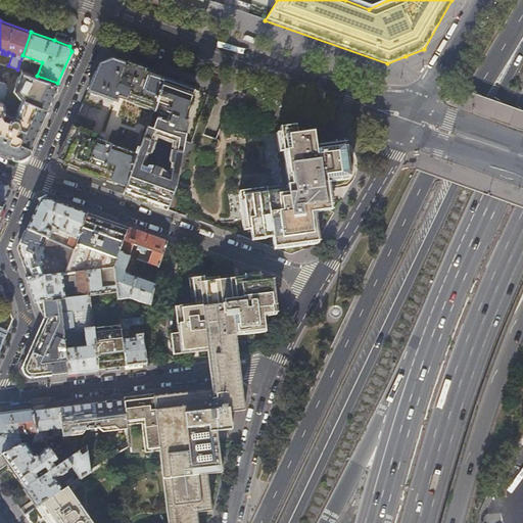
[(55,38),(54,40),(69,46),(72,40),(60,35),(55,38)]
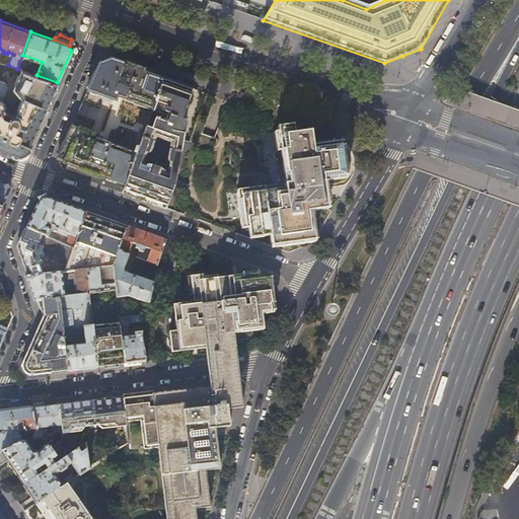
[(65,172),(123,193),(146,128),(152,110),(164,79),(109,60),(98,65),(81,103),(99,110),(103,98),(112,101),(104,120),(99,135),(91,133),(95,121),(77,115),(57,160),(64,162),(64,163),(68,165),(65,172)]
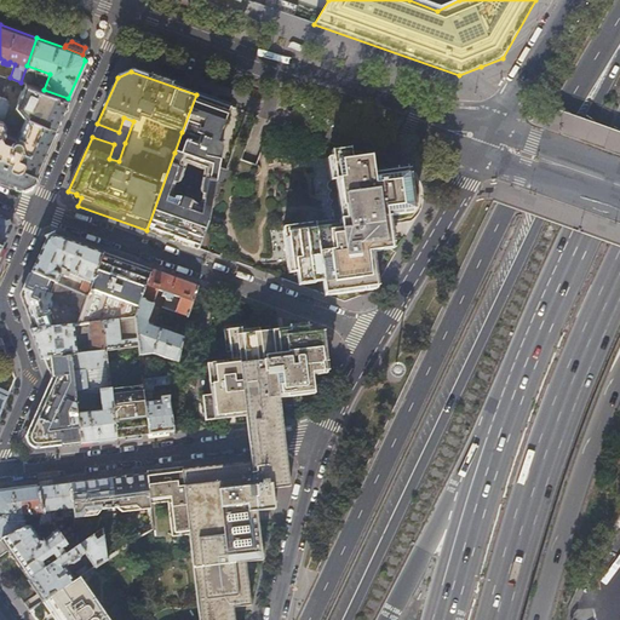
[(68,98),(44,90),(24,84),(16,105),(23,115),(26,115),(16,137),(12,139),(11,142),(6,139),(4,135),(1,133),(5,124),(3,119),(9,103),(6,99),(0,96),(0,177),(22,187),(32,182),(39,165),(51,138),(62,114),(68,98)]
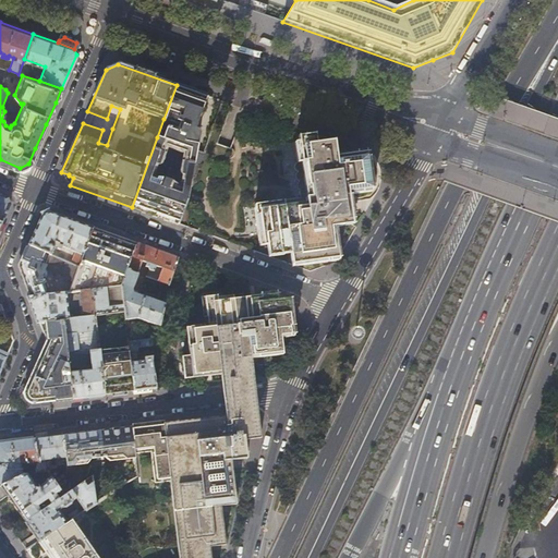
[(179,223),(189,199),(199,134),(198,131),(195,129),(206,96),(177,85),(164,119),(182,126),(179,134),(171,131),(171,129),(168,128),(167,130),(162,140),(157,137),(132,207),(179,223)]
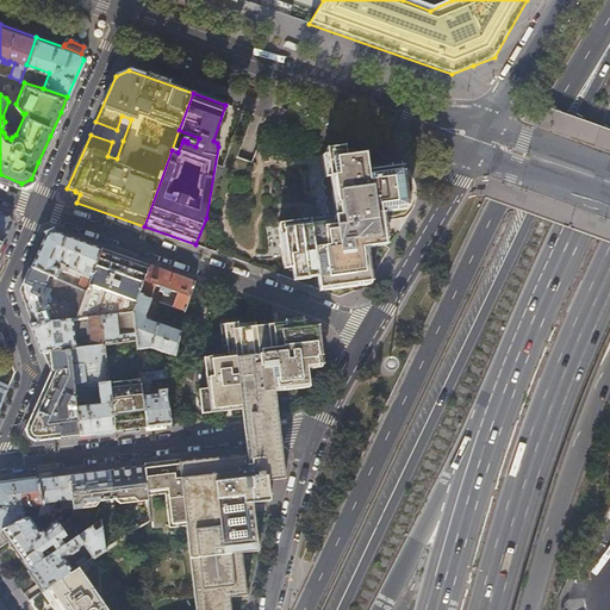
[(343,148),(325,150),(325,156),(322,156),(324,178),(323,178),(323,179),(322,180),(322,181),(321,182),(321,185),(322,186),(324,188),(323,190),(323,191),(322,193),(322,195),(323,197),(325,198),(324,200),(323,201),(323,204),(323,206),(324,207),(327,209),(328,216),(325,217),(323,218),(279,224),(285,269),(290,269),(290,272),(293,272),(294,281),(317,278),(319,291),(368,285),(363,250),(385,247),(380,212),(405,209),(399,169),(366,173),(363,156),(344,159),(343,148)]
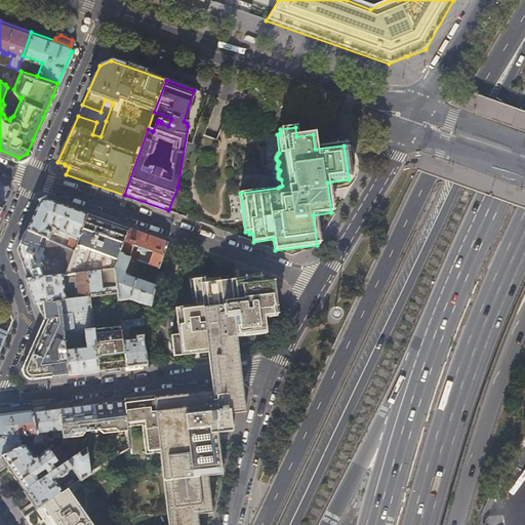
[(166,217),(173,220),(179,178),(177,188),(168,210),(166,217)]
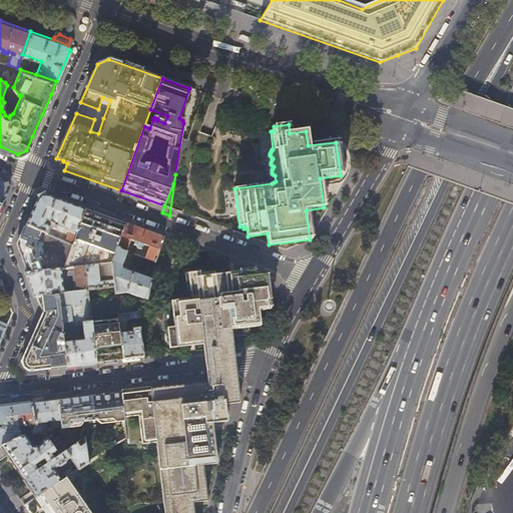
[(7,180),(0,177),(0,203),(2,205),(9,187),(7,180)]
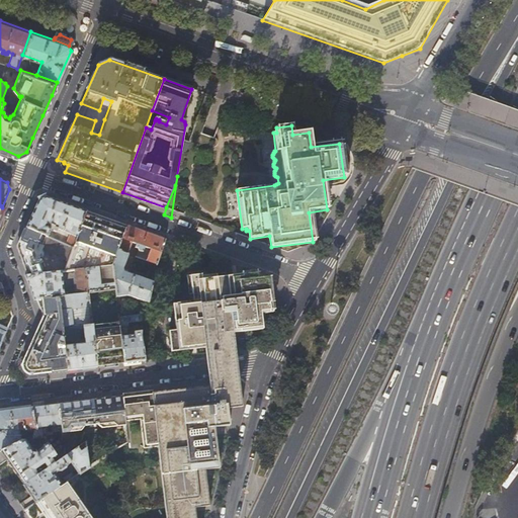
[(186,193),(180,191),(176,204),(178,205),(179,206),(180,206),(180,207),(180,208),(185,210),(189,199),(189,198),(189,197),(188,196),(188,195),(187,194),(186,193)]
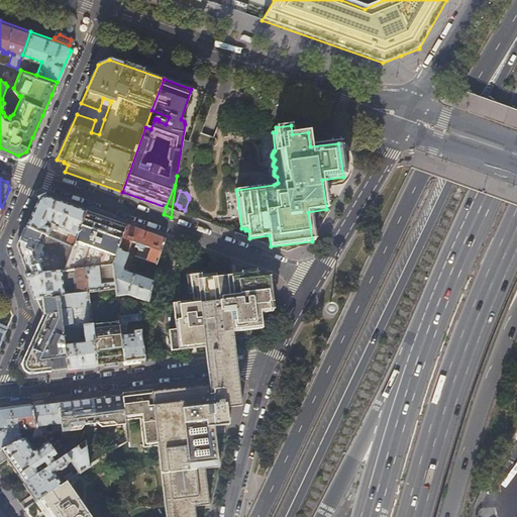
[(73,247),(86,210),(45,196),(38,199),(33,210),(26,226),(47,235),(50,229),(47,225),(46,224),(47,222),(54,225),(57,223),(56,226),(57,227),(70,233),(66,243),(73,247)]
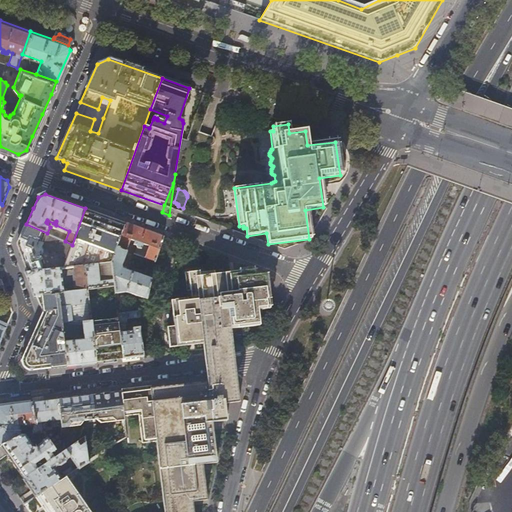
[(125,223),(85,208),(72,245),(67,259),(64,267),(73,266),(111,262),(125,223)]
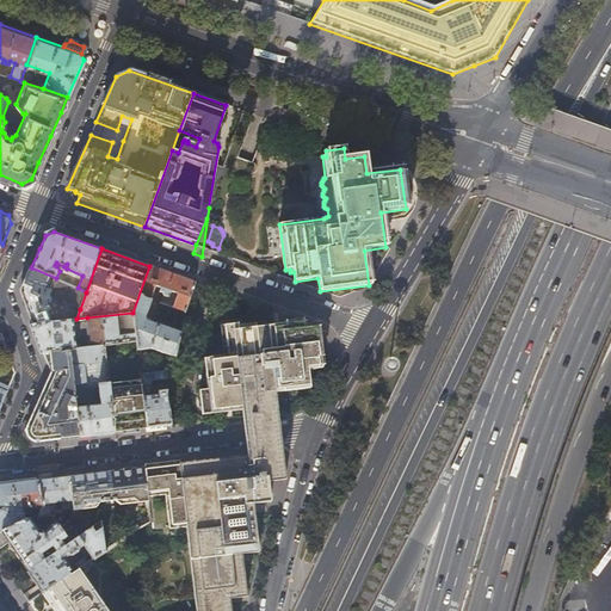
[(195,282),(149,266),(133,313),(136,341),(137,350),(150,347),(174,356),(180,332),(146,320),(144,316),(152,300),(150,298),(156,285),(161,288),(160,291),(162,292),(164,296),(161,303),(185,312),(195,282)]
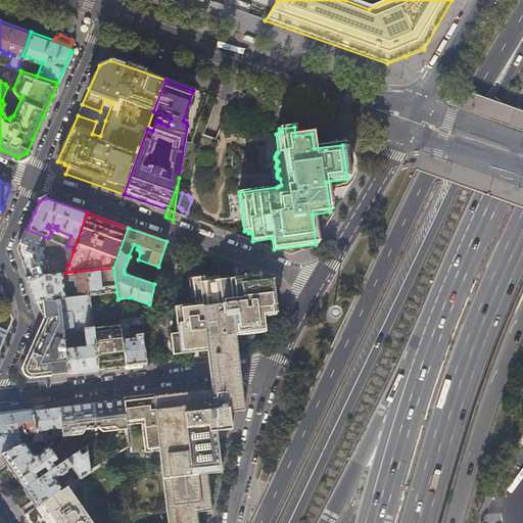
[(48,238),(27,229),(16,253),(26,278),(46,275),(41,262),(43,262),(45,259),(45,257),(44,255),(44,254),(44,253),(46,250),(44,249),(49,239),(48,238)]
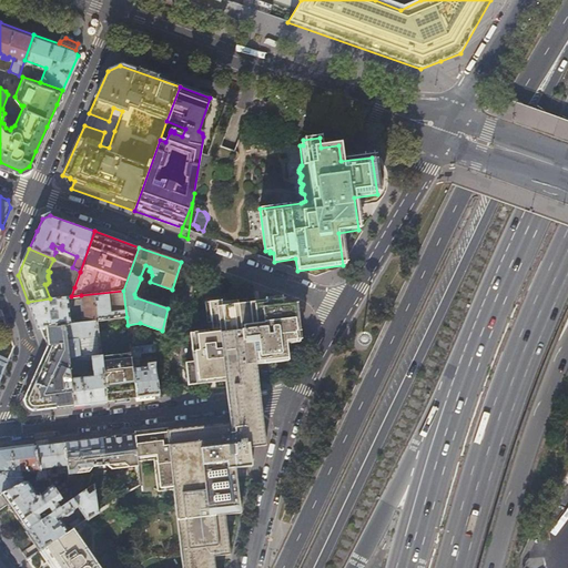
[(80,272),(72,267),(53,260),(48,271),(50,272),(48,275),(74,287),(80,272)]
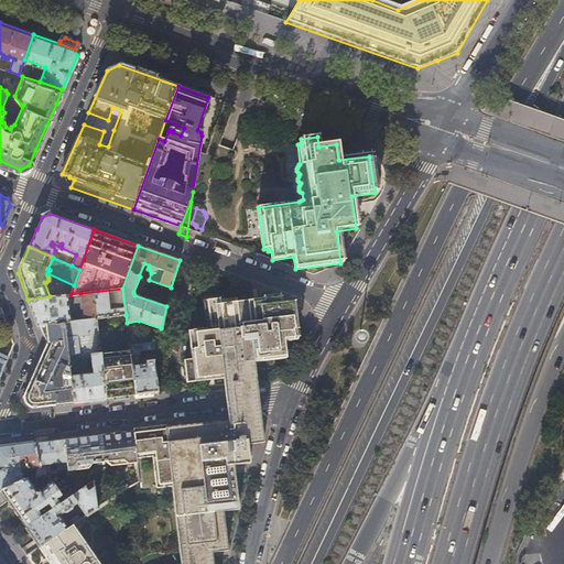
[(214,281),(230,286),(232,280),(216,274),(214,281)]
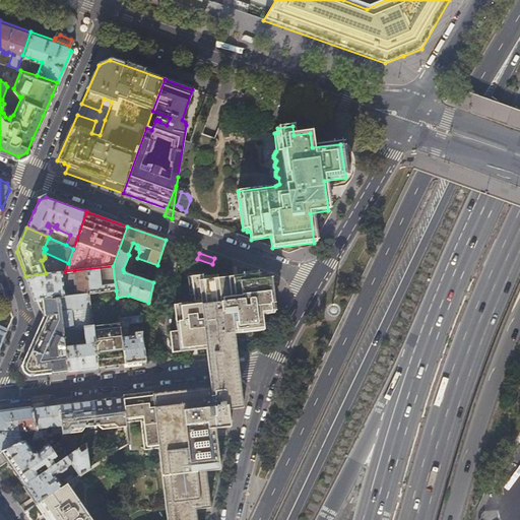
[(116,290),(113,266),(74,270),(78,295),(65,296),(61,272),(46,273),(25,276),(30,287),(35,301),(37,300),(60,298),(63,328),(73,327),(83,325),(83,326),(92,325),(91,314),(90,308),(89,294),(116,290)]
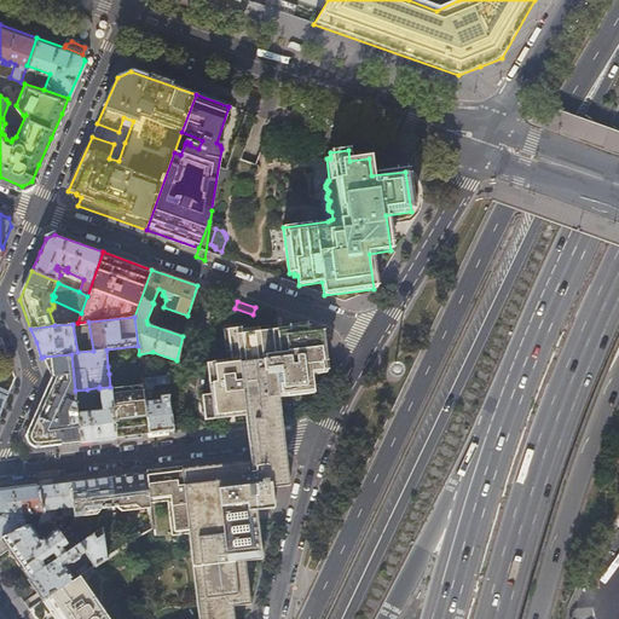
[(239,328),(225,329),(229,364),(204,366),(208,394),(200,395),(202,416),(242,411),(243,415),(277,411),(276,395),(311,392),(310,372),(324,371),(319,333),(306,334),(305,327),(285,329),(287,331),(281,333),(258,334),(258,331),(241,334),(239,328)]
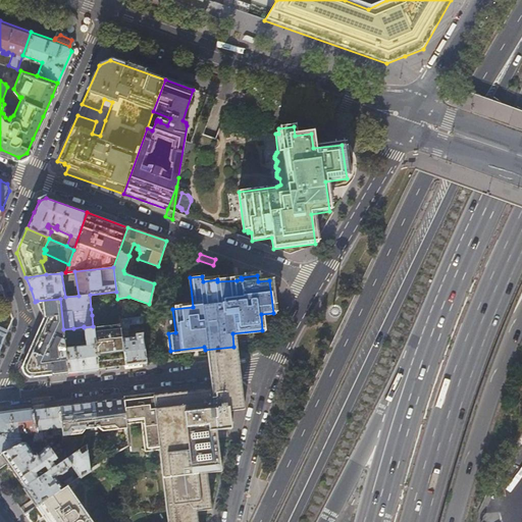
[(21,368),(30,378),(68,373),(65,348),(65,345),(63,329),(60,299),(37,301),(44,318),(27,357),(21,368)]
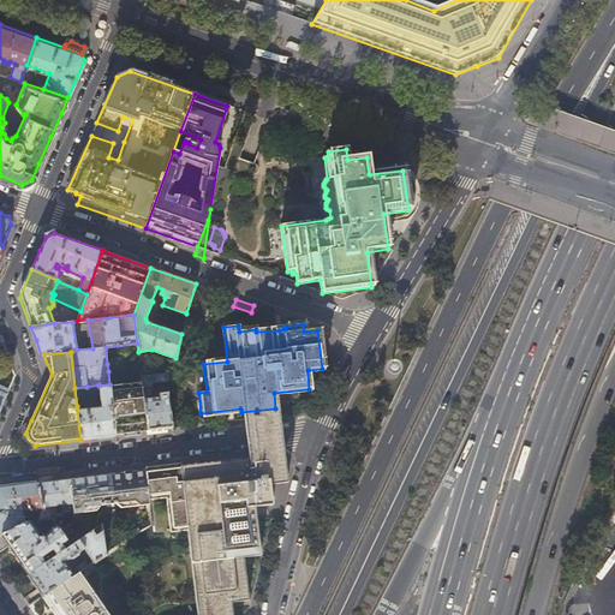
[(148,430),(172,428),(168,396),(171,382),(163,383),(162,386),(163,393),(159,393),(160,396),(153,398),(151,389),(153,388),(153,383),(172,380),(173,371),(142,375),(143,386),(148,430)]
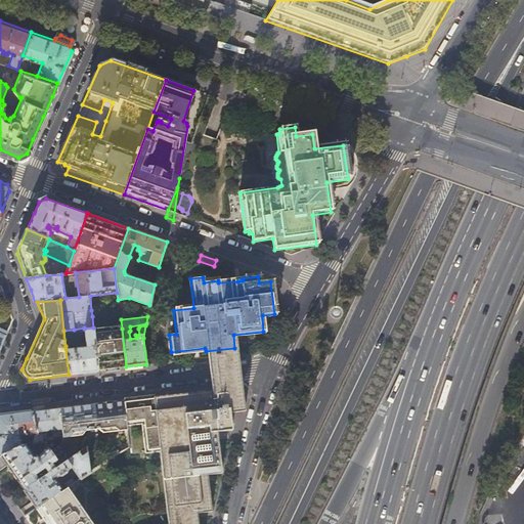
[(66,349),(69,375),(98,370),(94,332),(93,328),(84,329),(87,347),(66,349)]
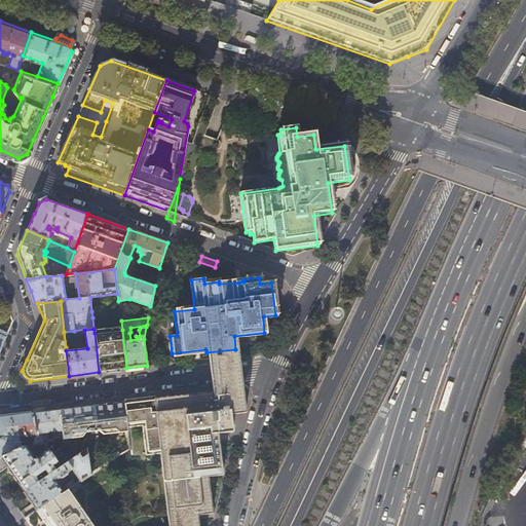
[(99,372),(126,368),(122,330),(95,333),(99,372)]
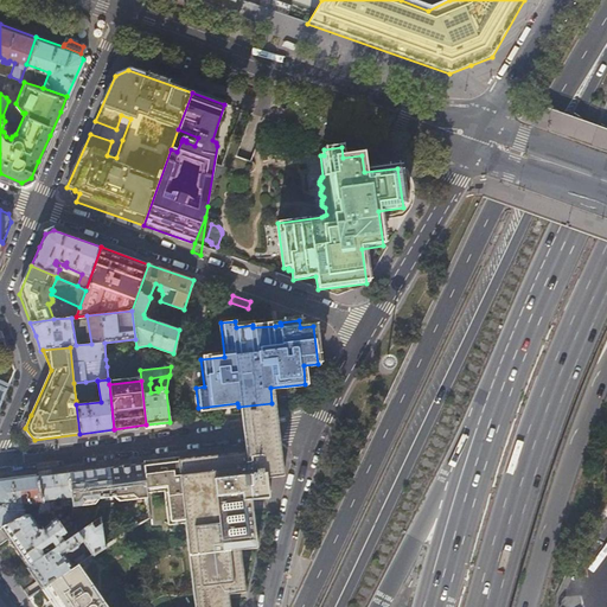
[(85,382),(74,383),(76,401),(84,400),(87,396),(85,382)]
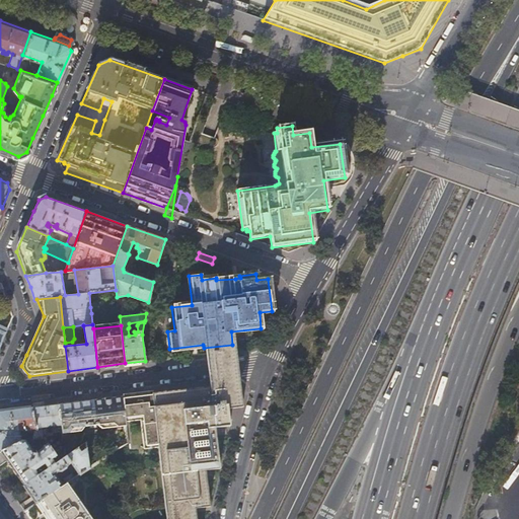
[(196,518),(195,509),(210,507),(205,471),(219,469),(215,429),(229,427),(225,397),(218,385),(122,396),(125,419),(140,416),(143,446),(158,444),(166,518),(196,518)]
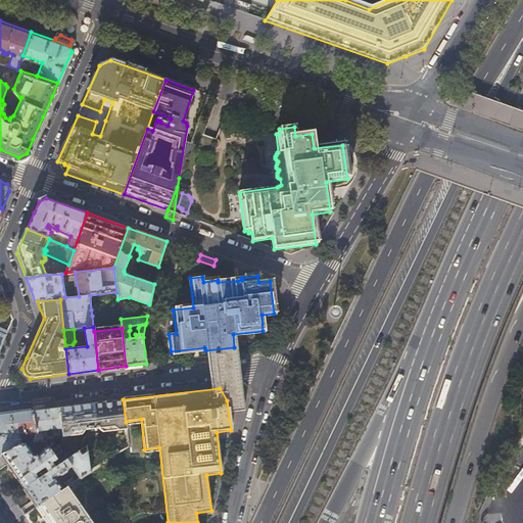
[(126,422),(123,399),(103,402),(81,405),(59,408),(62,436),(69,435),(74,430),(85,429),(106,426),(112,425),(119,429),(127,428),(126,422)]
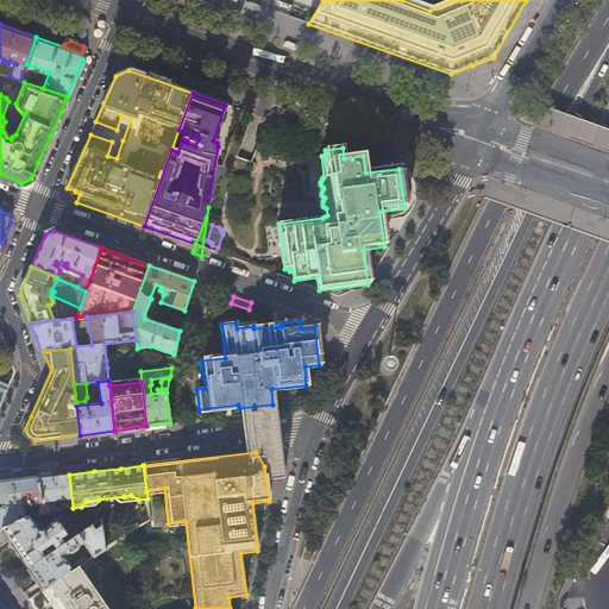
[(50,514),(54,520),(66,537),(69,541),(76,537),(73,508),(69,475),(50,477),(38,479),(43,515),(50,514)]
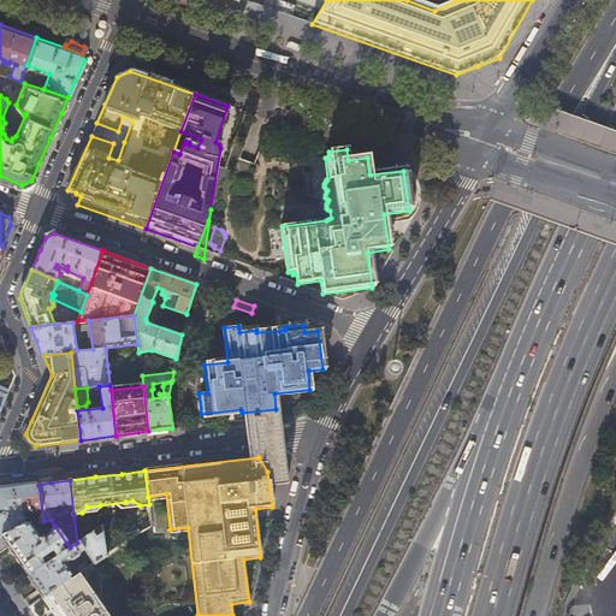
[(0,535),(24,523),(23,520),(23,511),(30,510),(31,513),(39,511),(40,522),(43,521),(39,485),(0,489),(0,535)]
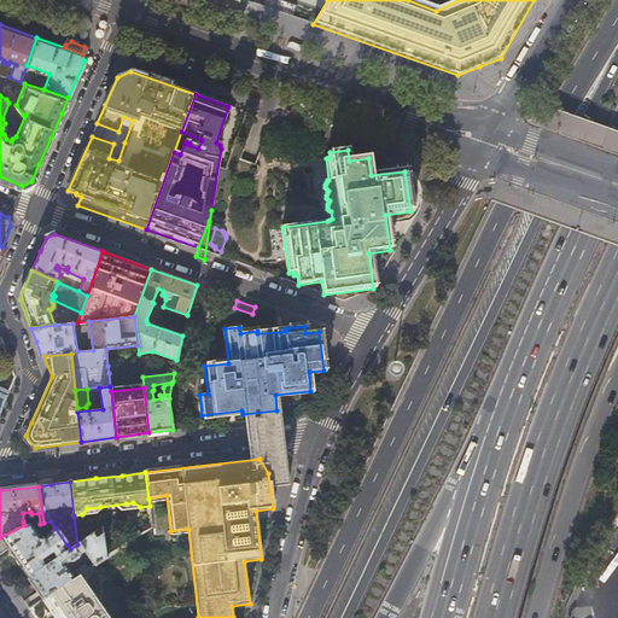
[(21,565),(29,577),(45,566),(41,561),(44,560),(48,557),(53,553),(57,558),(65,553),(62,547),(66,544),(54,528),(51,531),(48,535),(41,540),(40,540),(30,525),(27,525),(24,525),(0,537),(0,554),(10,548),(21,565)]
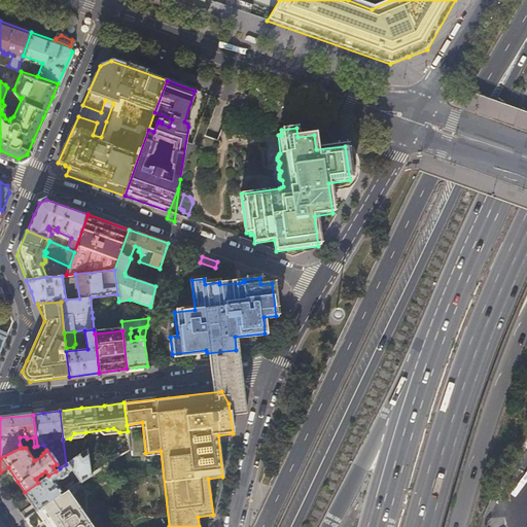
[(72,471),(80,482),(92,475),(89,456),(82,459),(79,455),(66,464),(60,468),(56,471),(48,476),(44,479),(40,482),(38,483),(25,492),(31,501),(37,511),(64,493),(57,483),(72,471)]
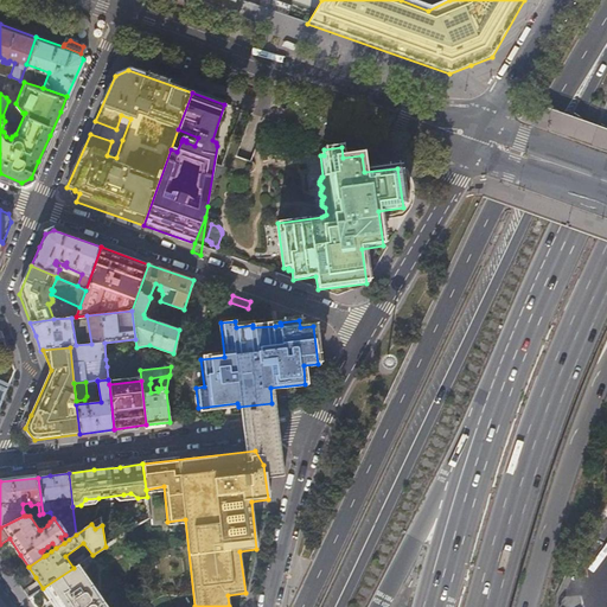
[(78,564),(87,558),(83,554),(76,560),(78,564)]
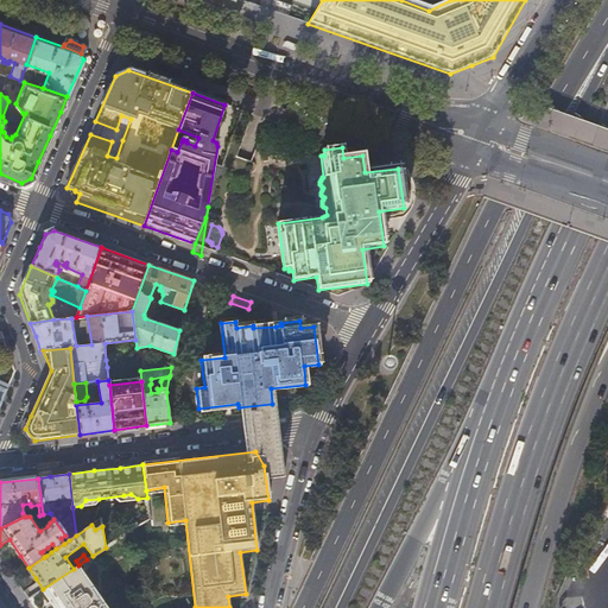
[(107,607),(78,565),(74,569),(43,589),(49,599),(56,607),(107,607)]
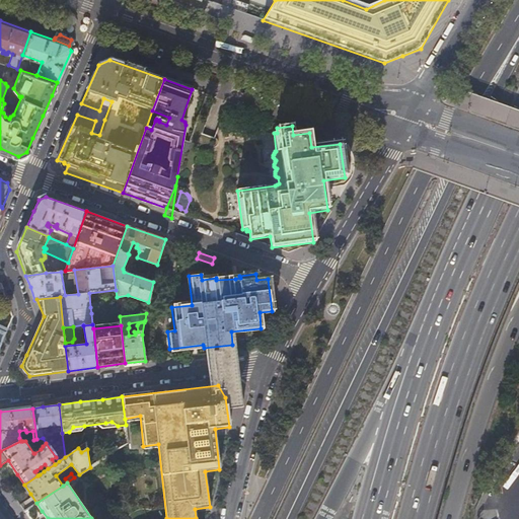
[(34,518),(27,509),(24,511),(29,518),(34,518)]
